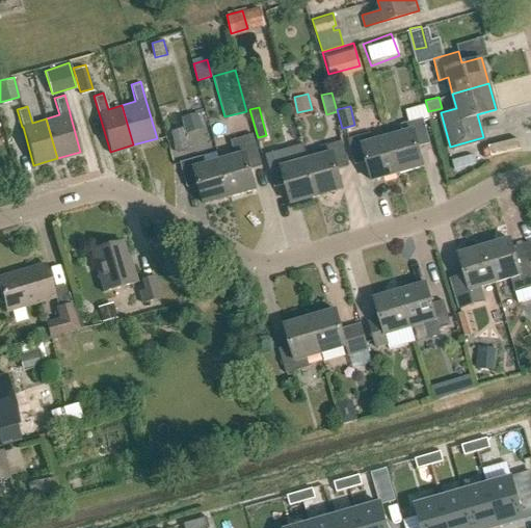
[(182,114),(186,130),(202,126),(197,110),(182,114)]
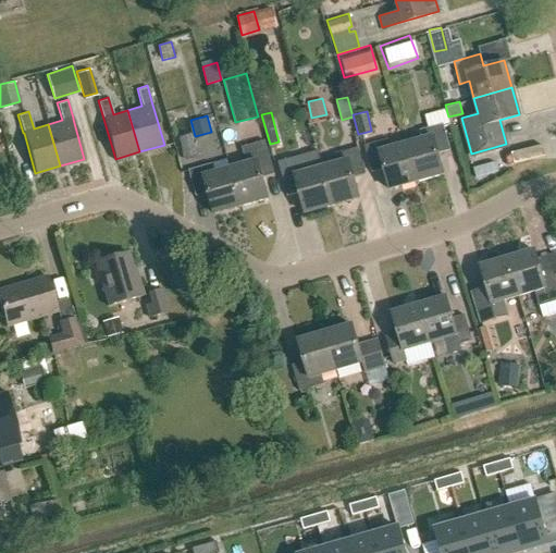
[(421,137),(405,143),(416,180),(443,172),(437,151),(449,148),(442,122),(419,128),(421,137)]
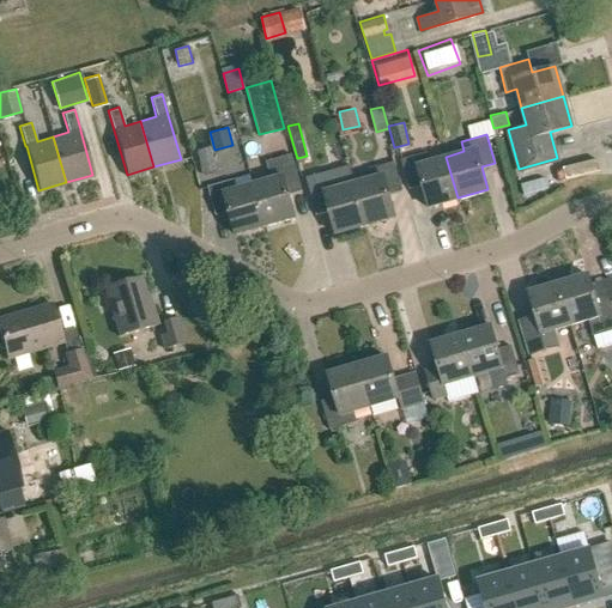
[(271,178),(253,183),(265,225),(295,217),(288,193),(301,189),(290,151),(265,158),(271,178)]
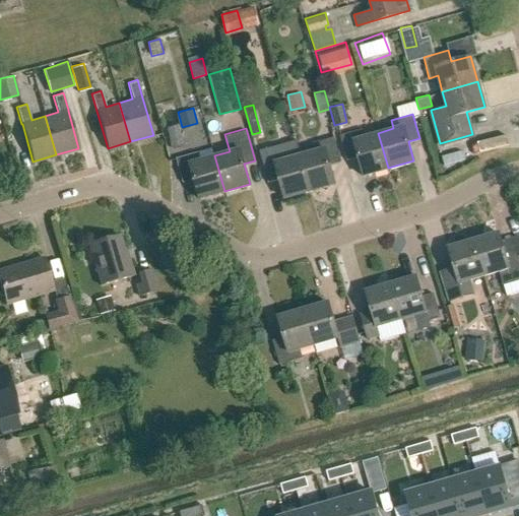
[(388,168),(378,133),(363,137),(361,128),(339,134),(345,158),(357,155),(363,175),(388,168)]
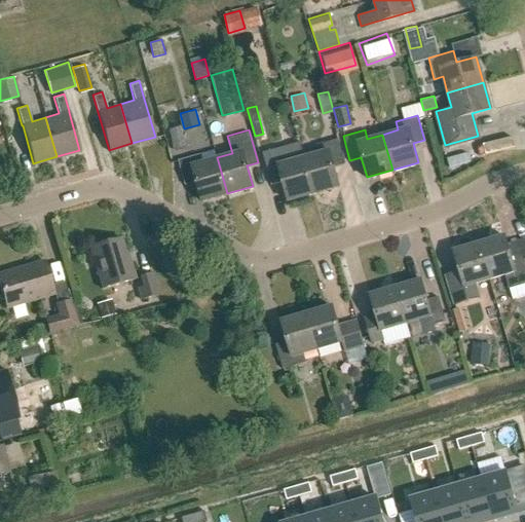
[(182,131),(171,134),(175,148),(186,145),(182,131)]
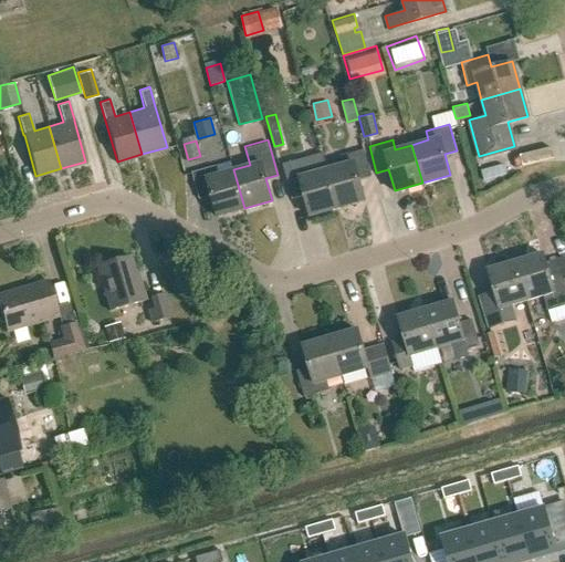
[(326,168),(336,207),(364,199),(358,178),(370,175),(363,148),(339,155),(343,164),(326,168)]
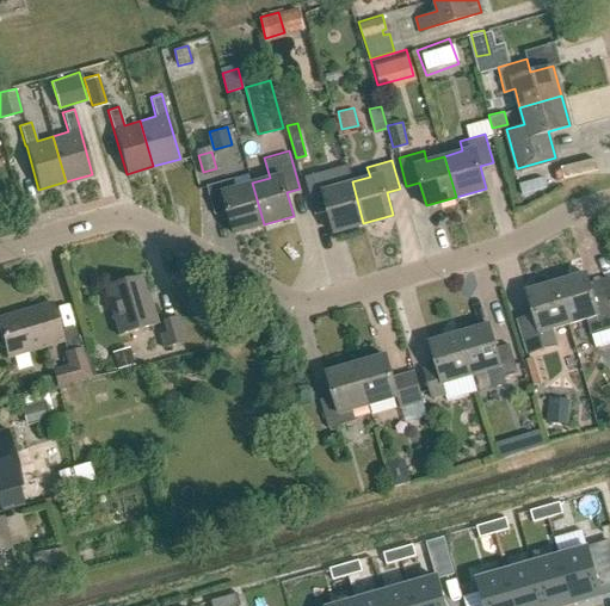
[(363,223),(352,181),(334,187),(331,177),(306,184),(314,212),(327,209),(333,232),(363,223)]
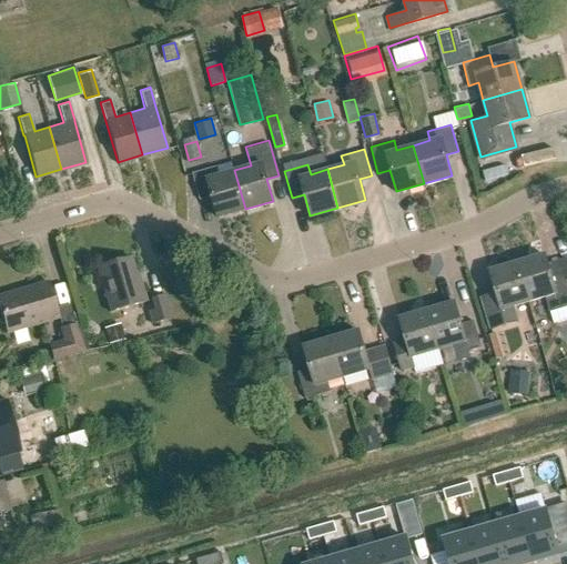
[(218,217),(245,209),(234,170),(218,174),(215,165),(192,172),(200,199),(211,194),(218,217)]
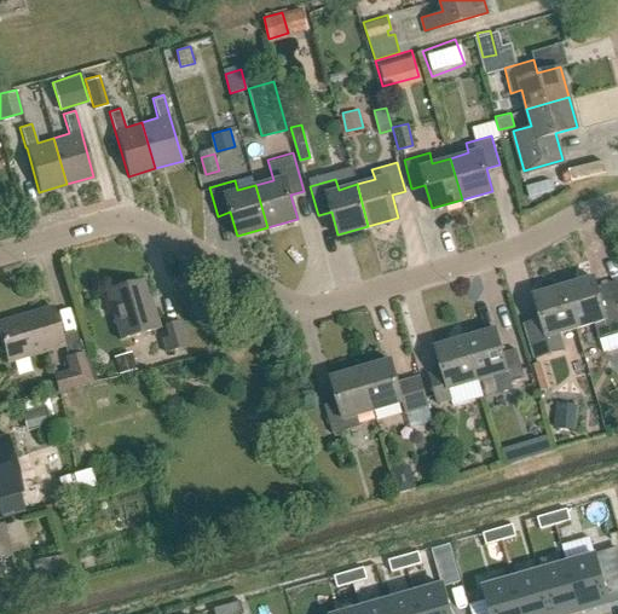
[(593,276),(564,285),(576,326),(594,322),(602,351),(617,345),(617,312),(613,295),(600,299),(593,276)]
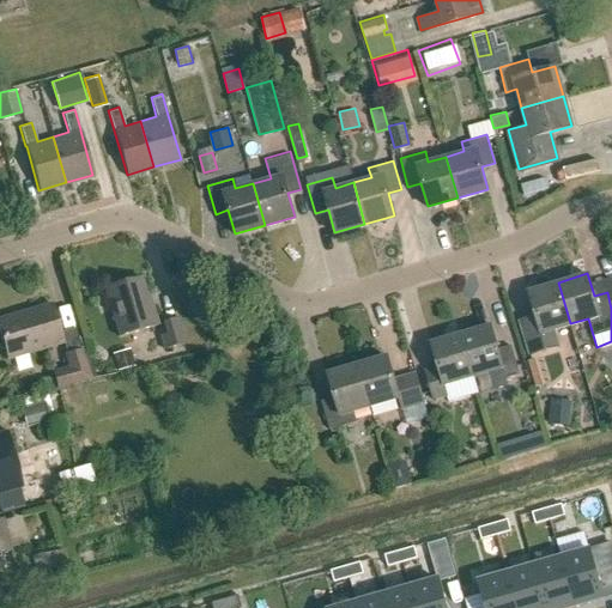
[(149,304),(140,275),(104,286),(119,334),(157,322),(151,303),(149,304)]
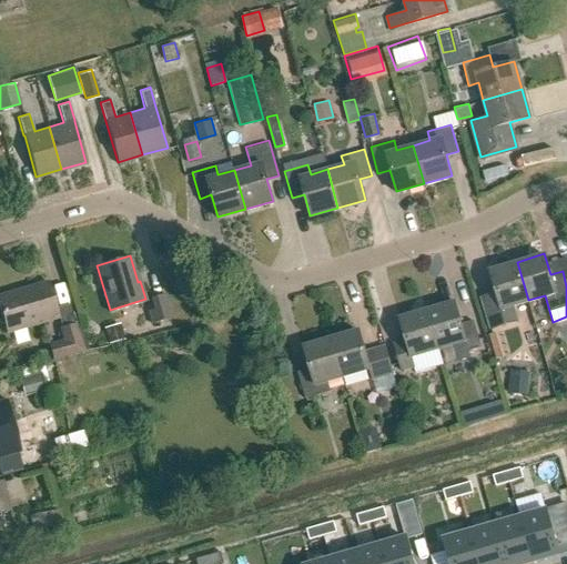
[(528,300),(517,262),(489,270),(495,291),(481,295),(490,328),(516,320),(512,305),(528,300)]
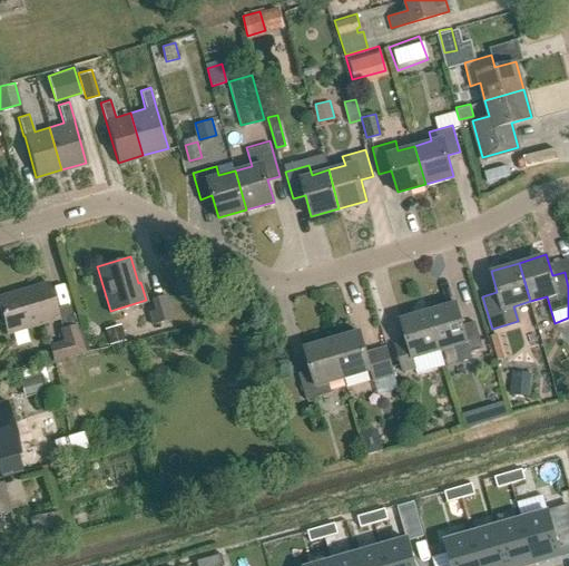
[(57,318),(47,281),(0,294),(0,311),(7,332),(57,318)]
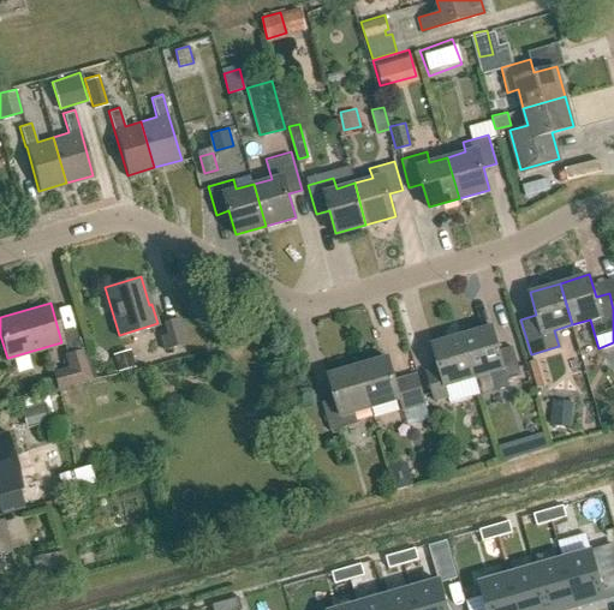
[(164,348),(186,341),(178,316),(164,321),(167,333),(160,335),(164,348)]
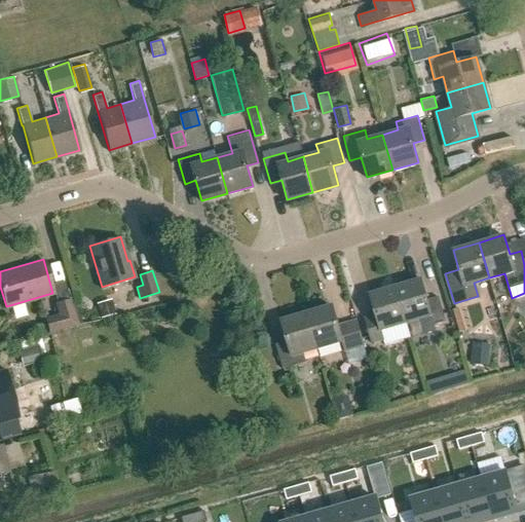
[(420,278),(395,287),(405,322),(430,314),(433,323),(445,320),(437,295),(425,298),(420,278)]
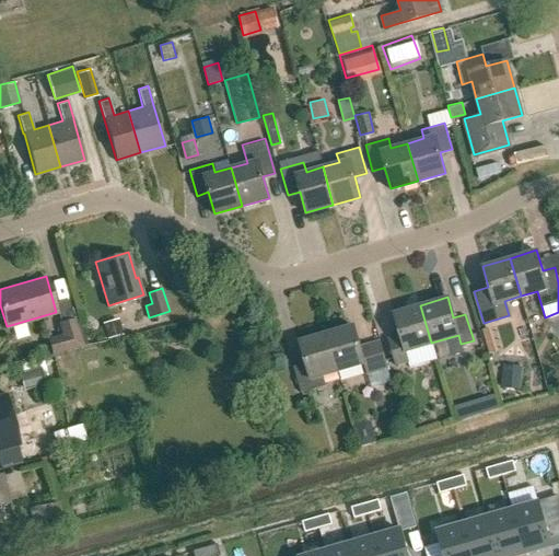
[(431,343),(420,305),(393,313),(399,334),(387,337),(395,363),(407,360),(405,350),(431,343)]
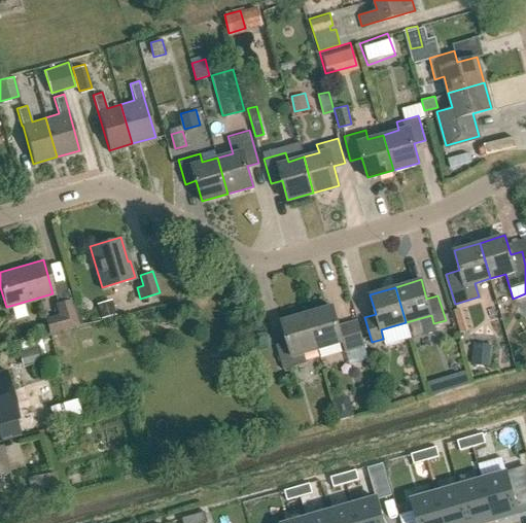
[(49,332),(78,324),(71,298),(56,303),(58,313),(45,316),(49,332)]
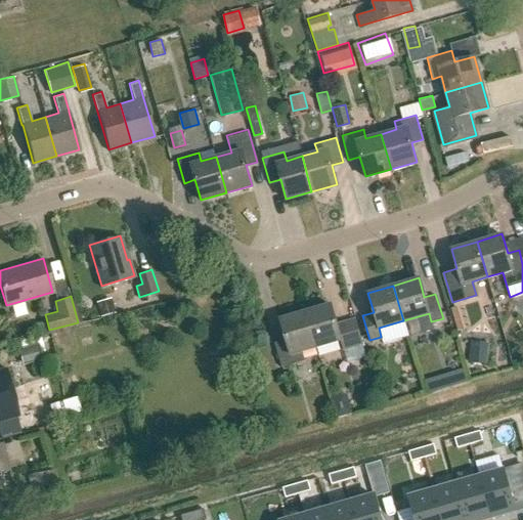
[(109,297),(93,301),(97,316),(113,312),(109,297)]
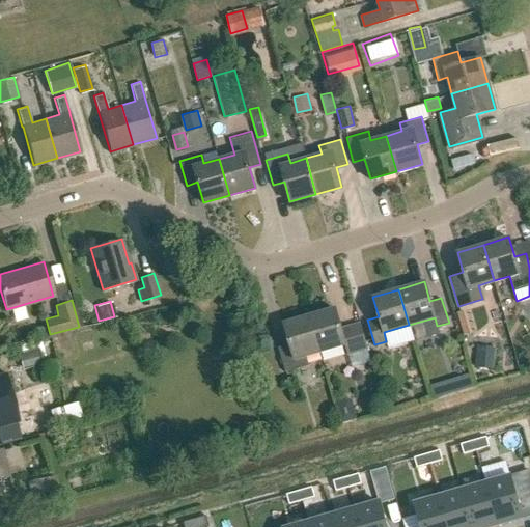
[(335,308),(309,315),(319,351),(344,343),(347,353),(366,348),(359,323),(340,328),(335,308)]
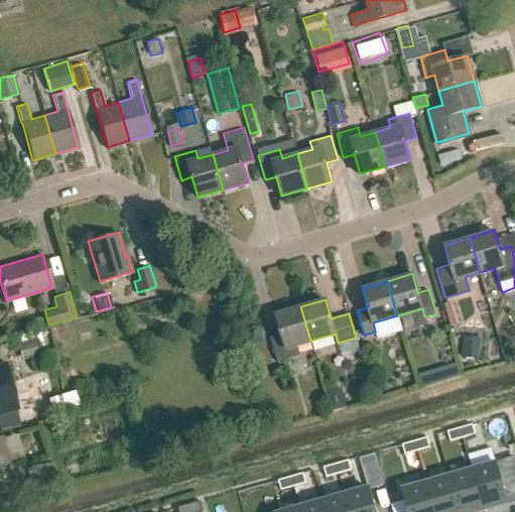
[(310,341),(300,306),(275,313),(281,333),(270,337),(277,361),(299,354),(296,345),(310,341)]
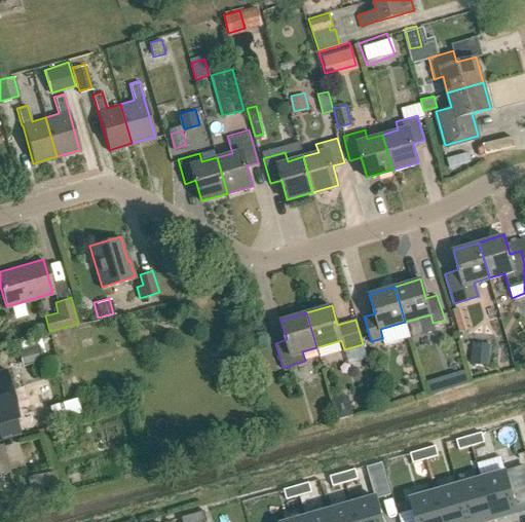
[(471,363),(488,365),(490,342),(473,341),(471,363)]
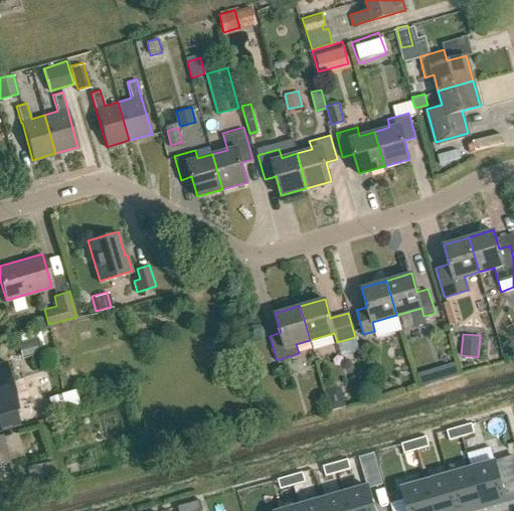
[(23,355),(39,350),(35,338),(19,343),(23,355)]
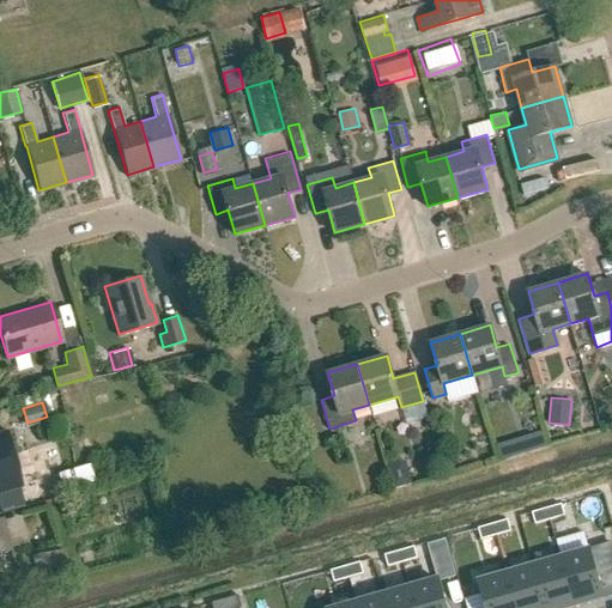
[(0,490),(22,484),(6,429),(0,430),(0,490)]
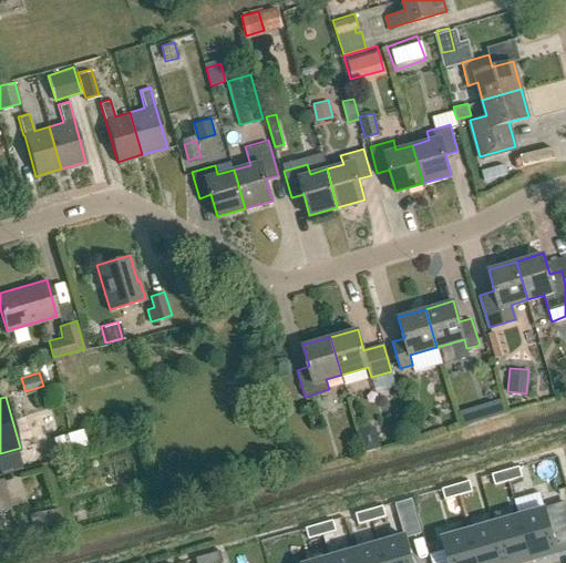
[(480,403),(459,410),(463,425),(484,418),(480,403)]
